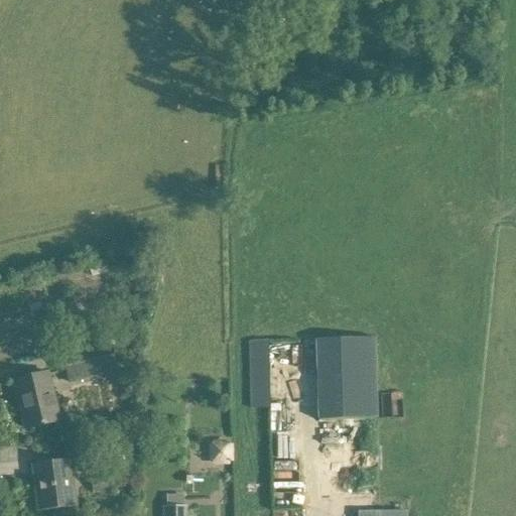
[(105,260),(89,263),(92,276),(108,273),(105,260)]
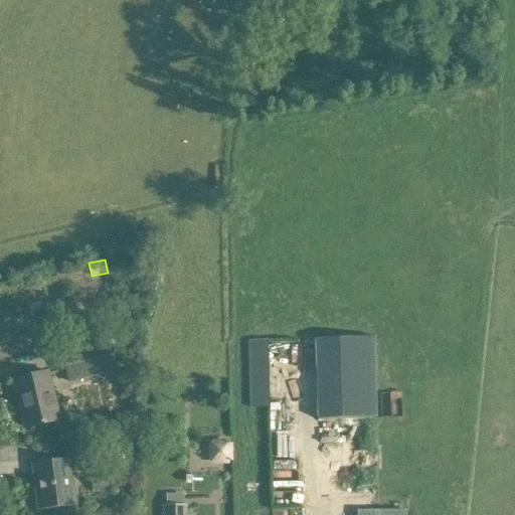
[(58,285),(54,271),(40,276),(44,289),(58,285)]
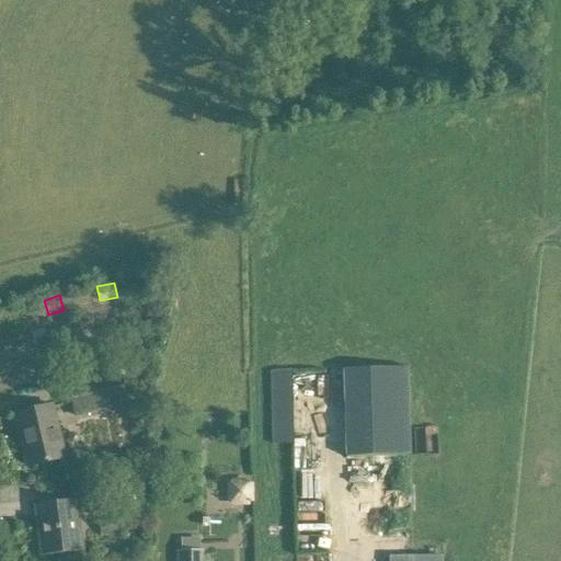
[(346,457),(397,455),(411,455),(409,368),(343,370),(346,457)]
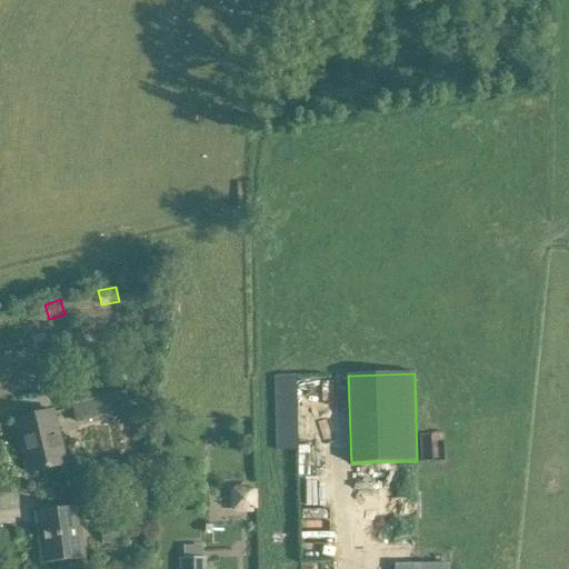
[(272,375),(273,448),(295,448),(292,375),(272,375)]
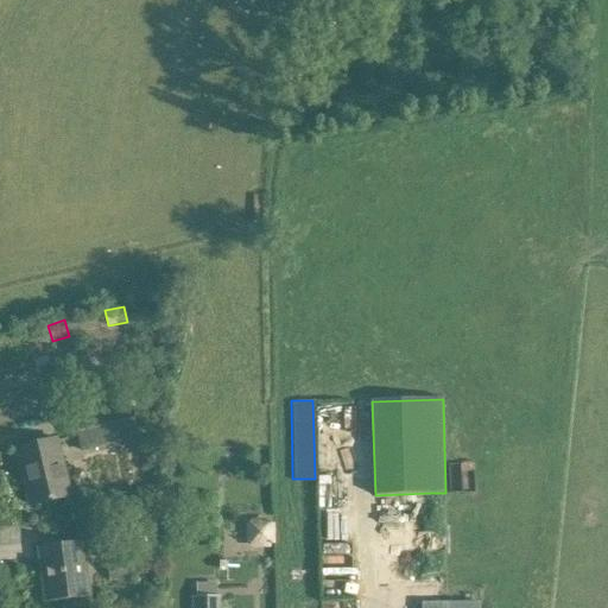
[(76,413),(84,449),(138,436),(130,401),(76,413)]
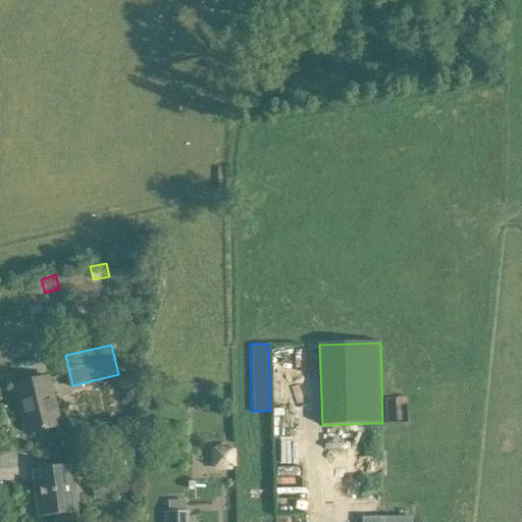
[(27,433),(47,428),(61,425),(49,378),(15,386),(27,433)]
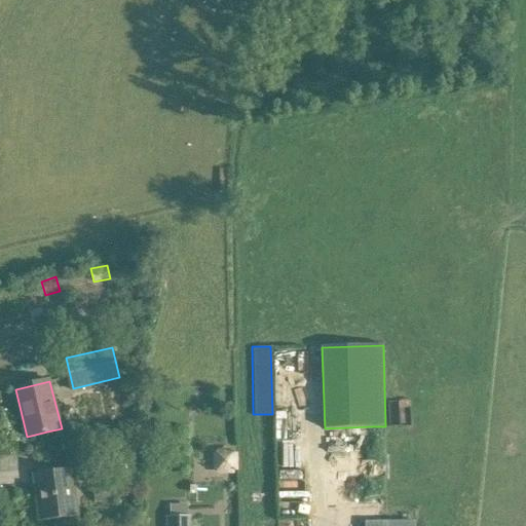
[(213,472),(233,471),(233,446),(212,447),(213,472)]
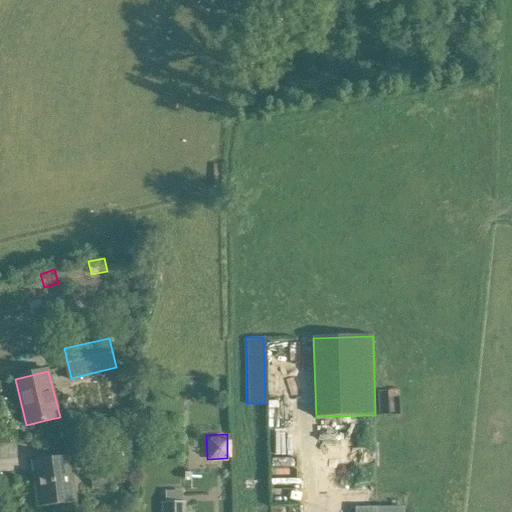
[(38,507),(58,505),(76,502),(70,456),(32,461),(38,507)]
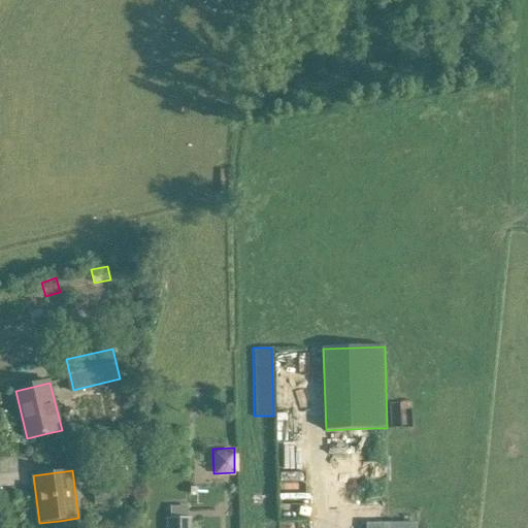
[(167,520),(166,527),(191,527),(191,521),(188,520),(189,507),(171,506),(170,520),(167,520)]
